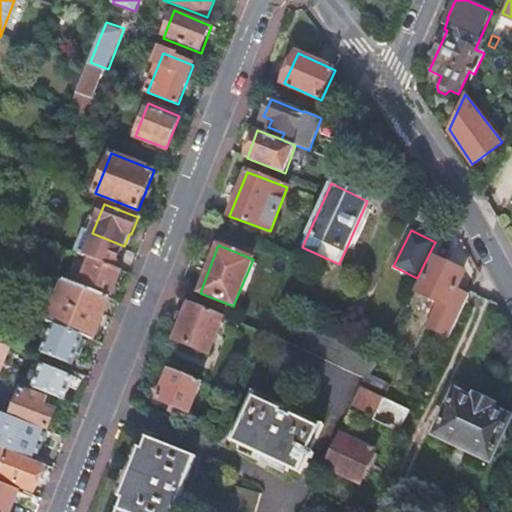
[(123,271),(91,258),(80,287),(111,299),(123,271)]
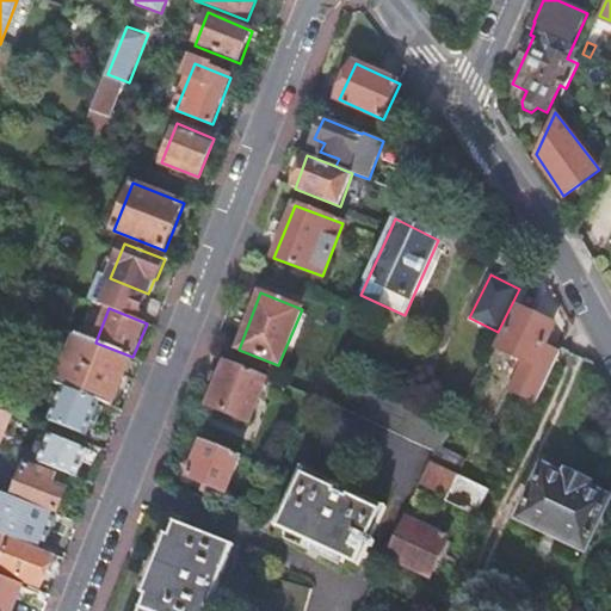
[(512,389),(536,401),(559,355),(544,347),(554,326),(518,309),(499,349),(525,362),(512,389)]
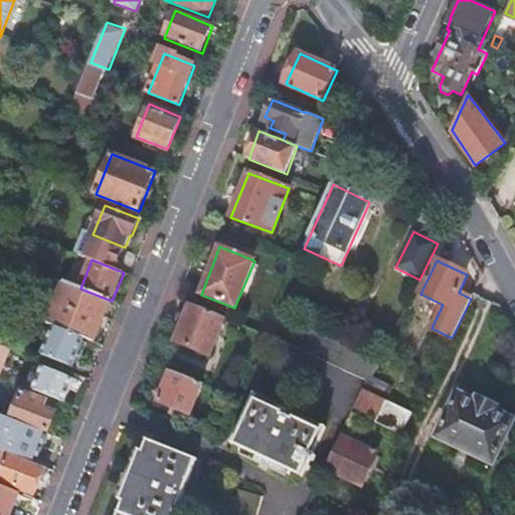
[(65,283),(49,324),(54,326),(87,339),(96,342),(112,301),(80,289),(65,283)]
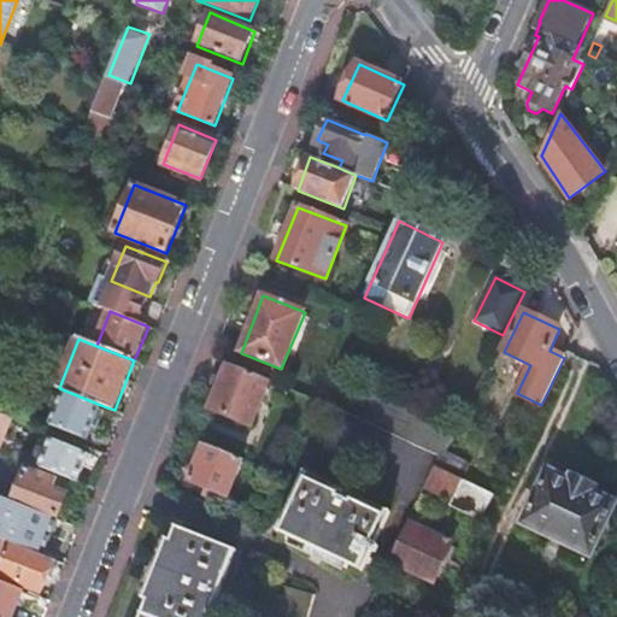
[(252,428),(270,381),(230,365),(211,411),(252,428)]
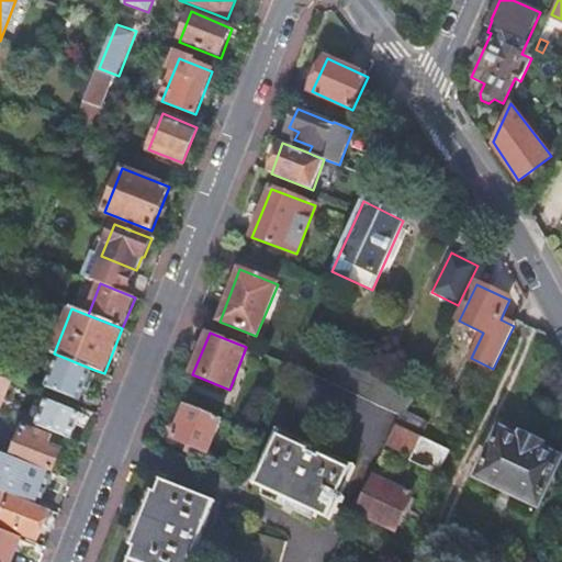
[(93,373),(94,370),(59,356),(47,386),(82,401),(87,389),(90,390),(97,374),(93,373)]
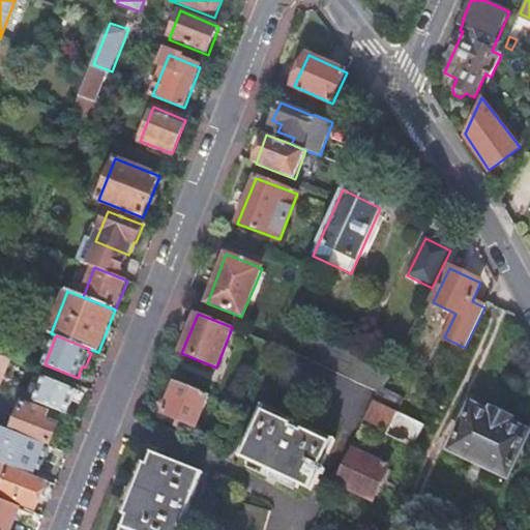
[(1,354),(0,358),(0,383),(10,358),(1,354)]
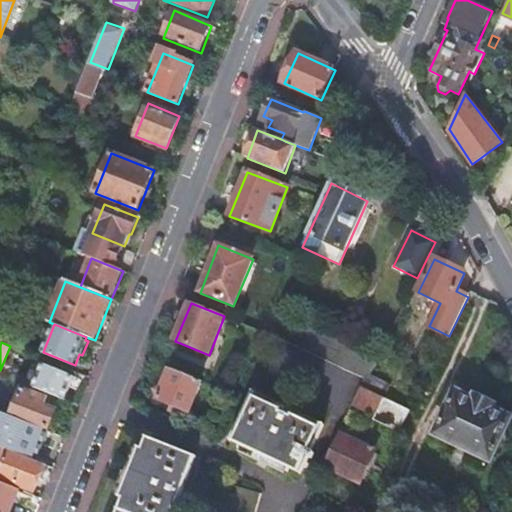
[(35,388),(65,400),(75,376),(44,364),(35,388)]
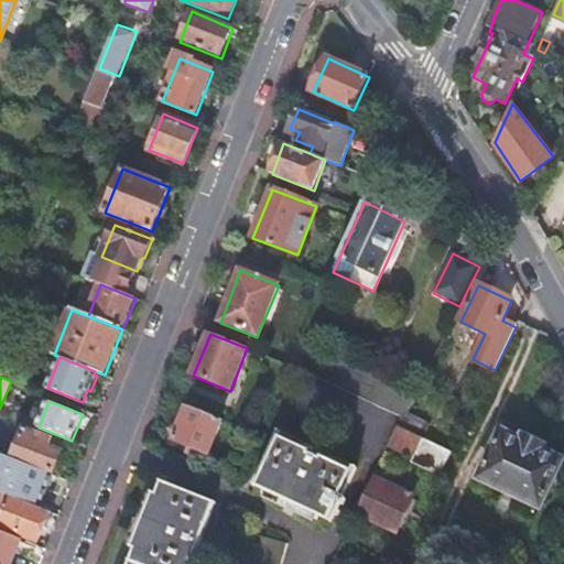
[(224,421),(187,407),(186,410),(181,411),(176,423),(179,426),(174,438),(210,454),(224,421)]
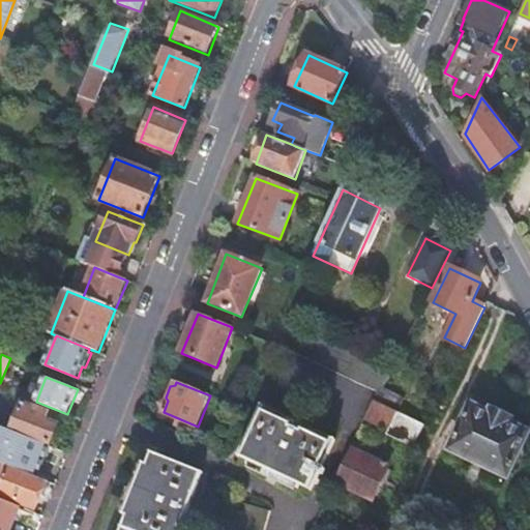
[(49,411),(25,402),(13,430),(51,443),(58,424),(46,419),(49,411)]
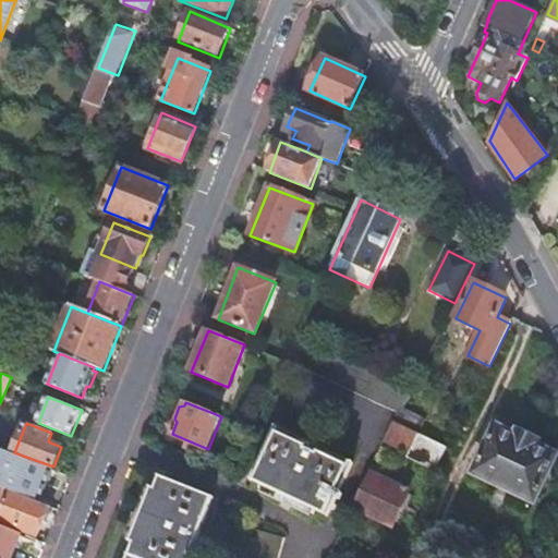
[(445,448),(391,423),(384,439),(408,451),(405,457),(435,471),(445,448)]
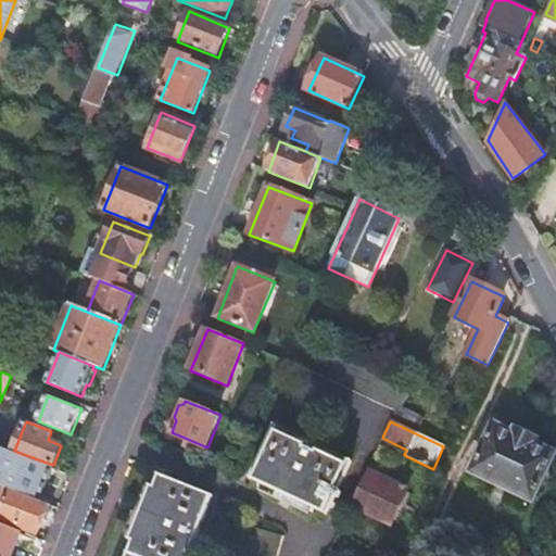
[(260,489),(262,490),(262,488),(312,512),(312,513),(314,514),(316,509),(326,515),(326,516),(327,516),(336,498),(339,500),(342,493),(339,492),(353,463),(352,462),(351,463),(276,427),(277,426),(275,425),(250,480),(251,480),(252,479),(262,484),(260,489)]
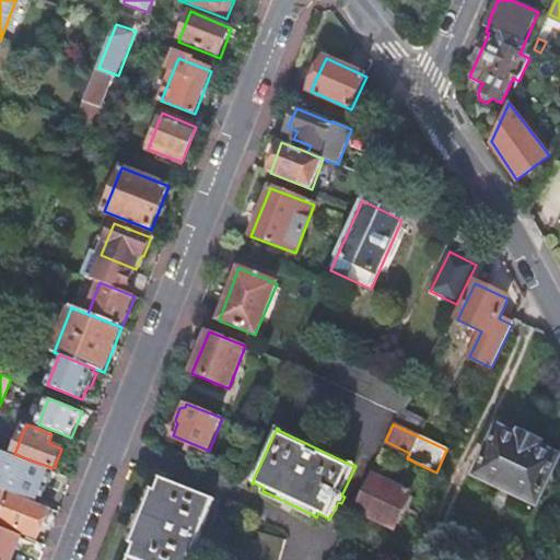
[(536,450),(538,445),(520,436),(517,441),(497,431),(474,476),(476,477),(473,483),(528,512),(533,505),(535,506),(557,461),(536,450)]
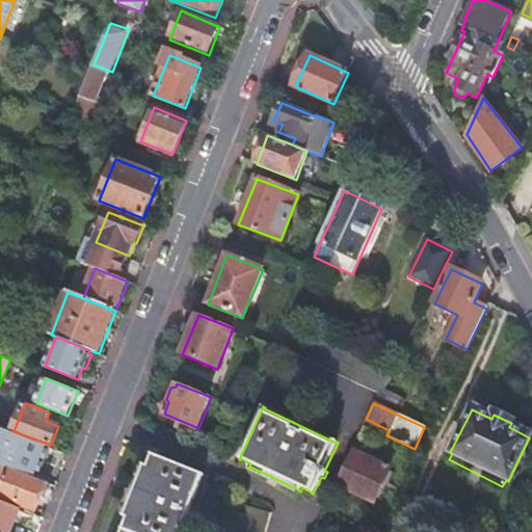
[(0,428),(0,463),(11,469),(36,479),(45,459),(40,458),(45,446),(0,428)]
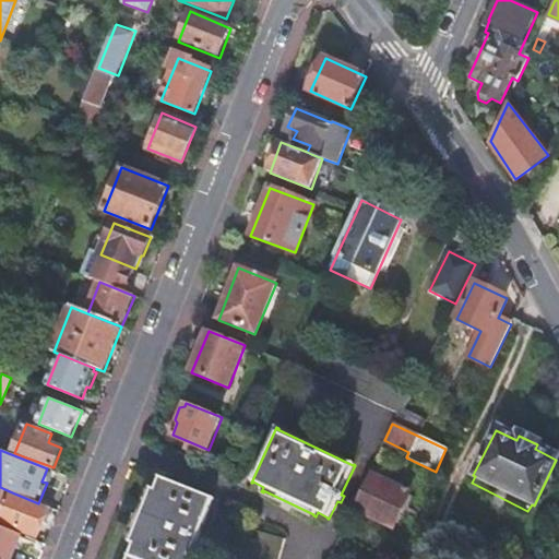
[(47,483),(51,471),(47,468),(42,482),(47,483)]
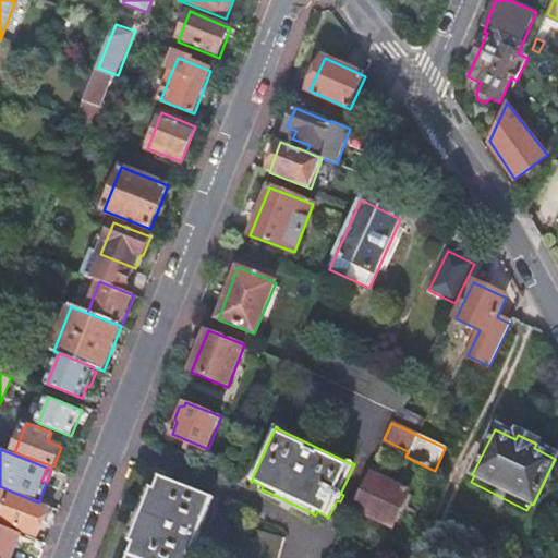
[(409,492),(368,473),(352,508),(391,526),(409,492)]
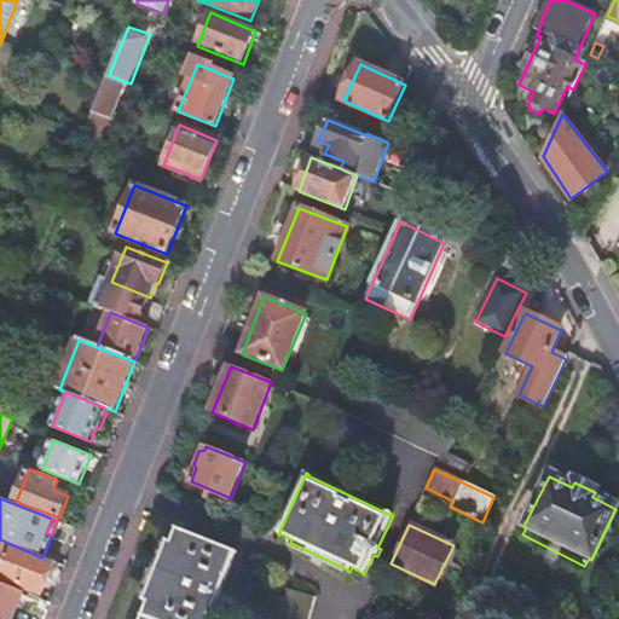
[(168,544),(161,565),(146,600),(145,600),(144,602),(149,603),(142,618),(210,618),(223,590),(237,554),(238,554),(239,551),(177,528),(175,531),(177,531),(173,543),(168,542),(168,543),(168,544)]
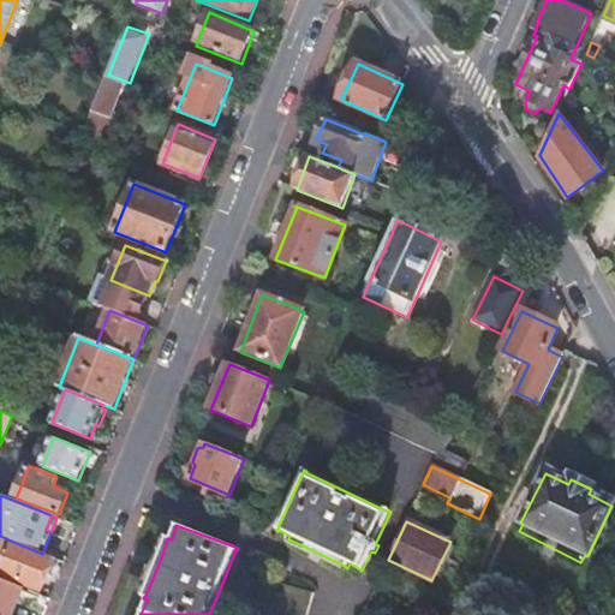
[(41,591),(54,559),(42,554),(13,542),(0,536),(0,553),(9,556),(0,574),(41,591)]
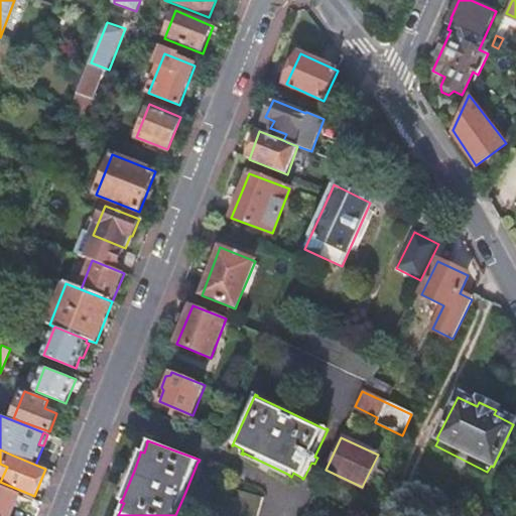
[(19,495),(0,487),(0,515),(2,515),(10,515),(15,505),(20,506),(23,498),(18,496),(19,495)]
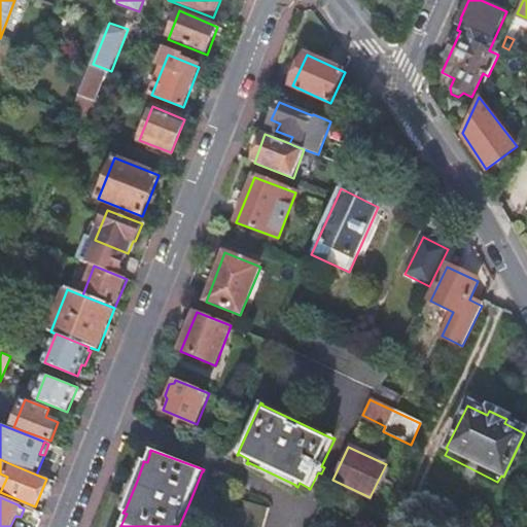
[(264,526),(269,508),(243,501),(238,521),(236,526),(264,526)]
